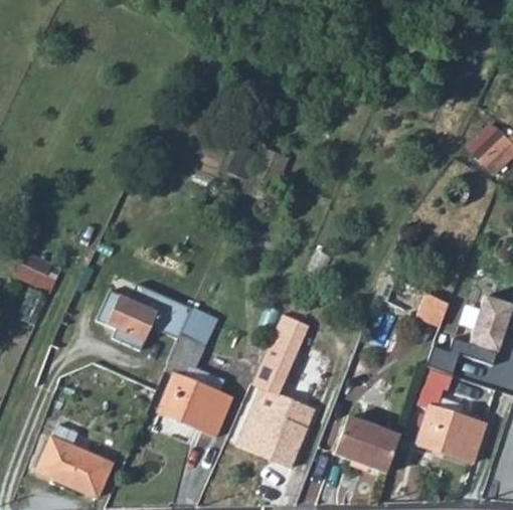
[(477,142),(490,157),(512,139),(512,135),(500,123),(477,142)]
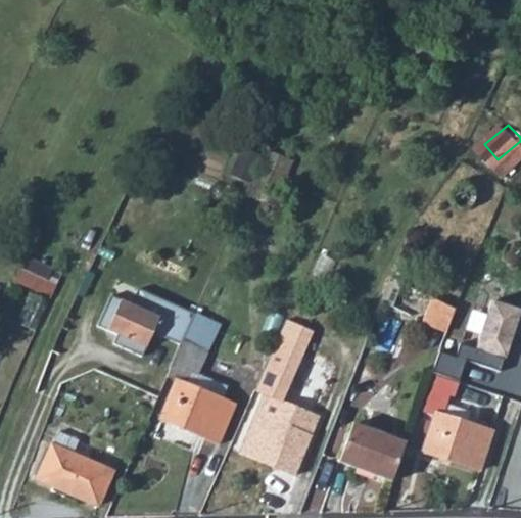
[(520,141),(498,159),(510,174),(520,165),(520,141)]
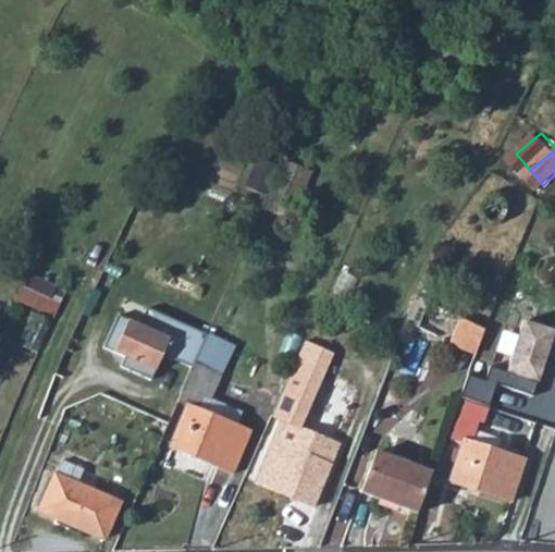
[(56,321),(70,295),(31,274),(16,301),(56,321)]
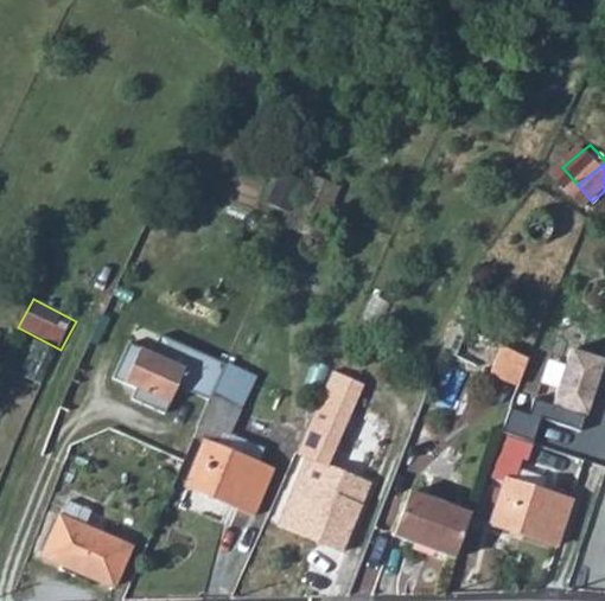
[(459,313),(450,337),(475,345),(483,320),(475,318),(459,313)]
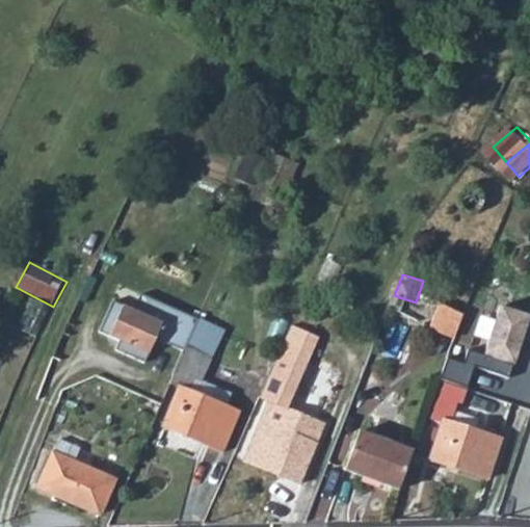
[(114,298),(99,328),(120,339),(115,348),(143,362),(156,338),(184,351),(185,347),(199,321),(142,292),(134,309),(114,298)]
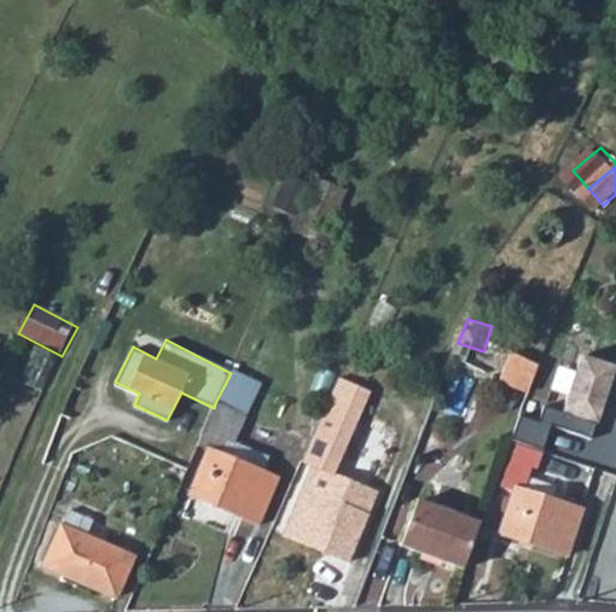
[(615,365),(583,355),(564,411),(599,423),(609,391),(615,394),(615,365)]
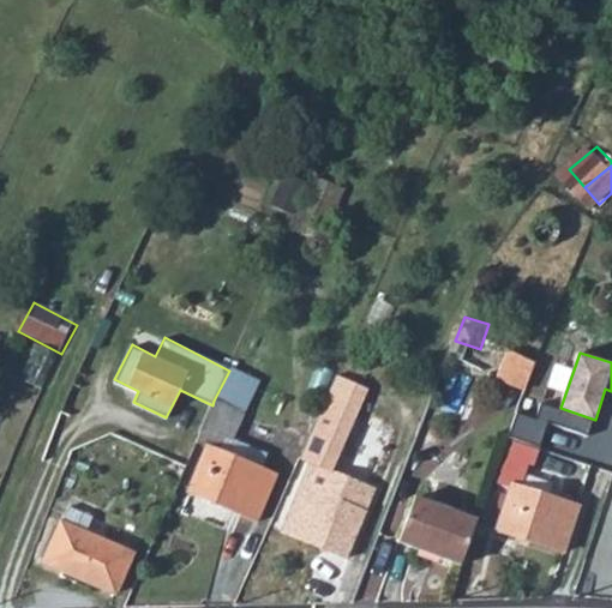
[(529,393),(540,366),(510,354),(499,383),(529,393)]
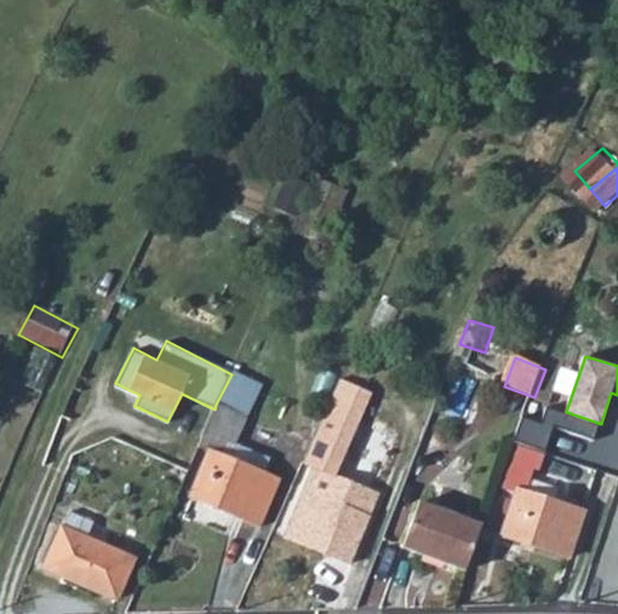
[(232,374),(216,405),(246,419),(262,388),(232,374)]
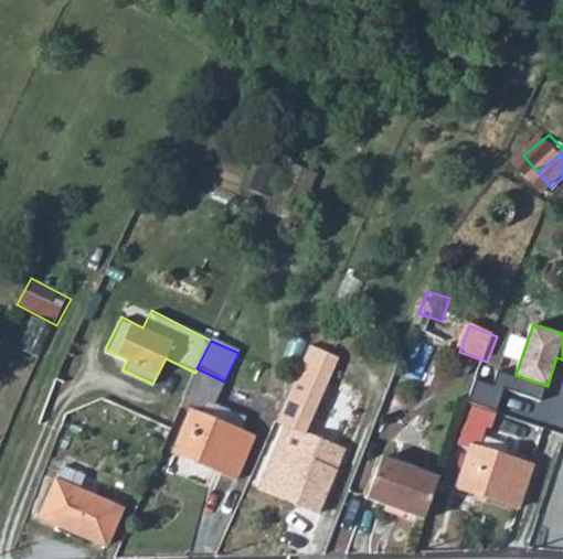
[(280,410),(275,420),(284,423),(259,484),(316,507),(339,445),(306,432),(301,430),(330,368),(307,356),(280,410)]
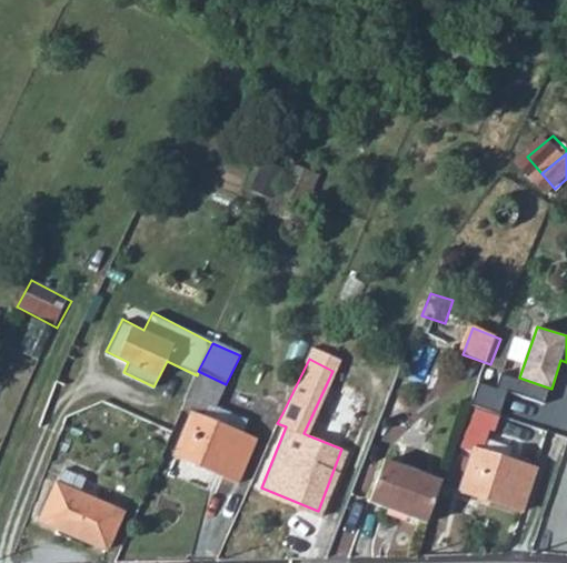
[(197,375),(179,411),(187,415),(170,454),(234,479),(250,439),(242,436),(249,422),(216,409),(226,384),(198,371),(197,375)]
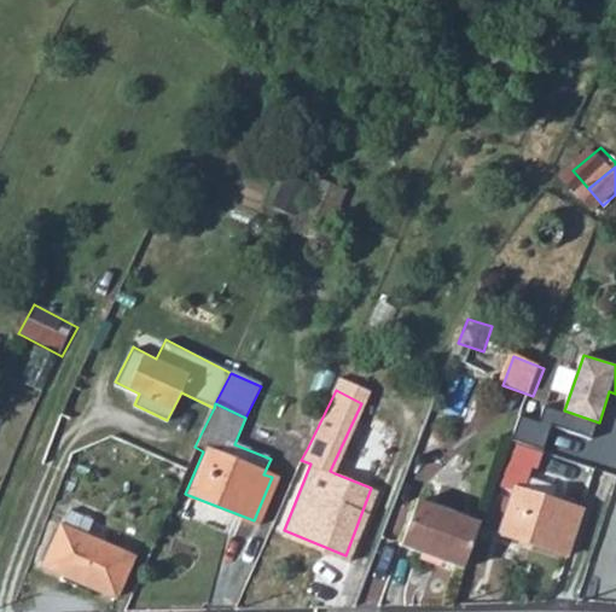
[(513,437),(499,481),(515,485),(500,529),(565,554),(581,510),(524,489),(533,466),(538,467),(544,450),(513,437)]
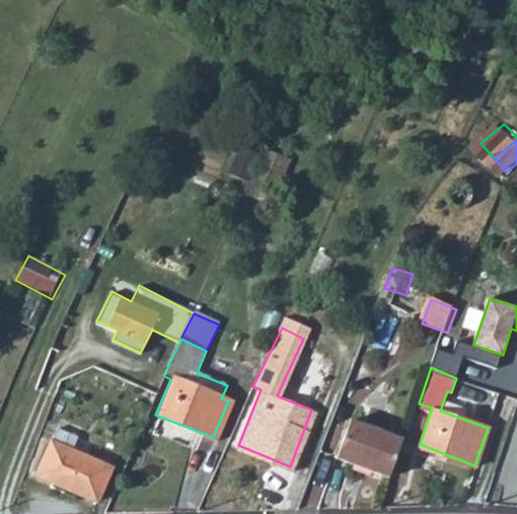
[(335,455),(386,474),(400,435),(349,416),(335,455)]
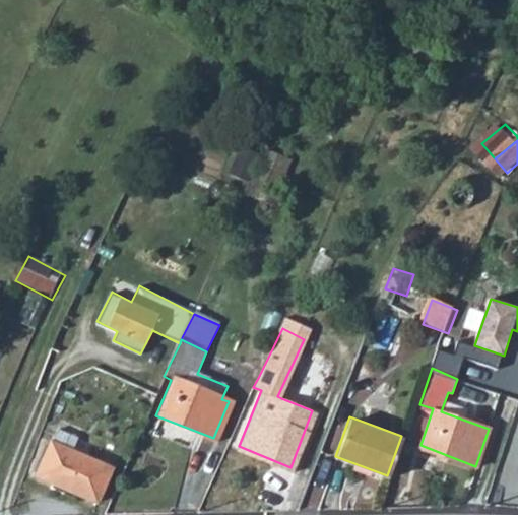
[(66,444),(53,438),(37,471),(95,496),(110,462),(85,452),(91,439),(72,430),(66,444)]
